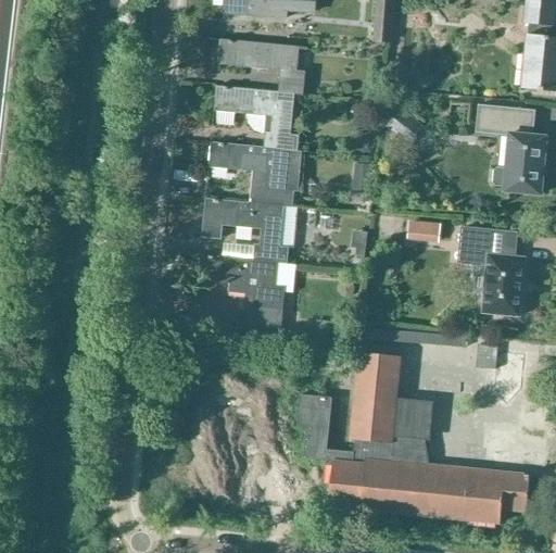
[(287,10),(315,12),(315,0),(223,0),(223,12),(272,15),(287,16),(287,10)]
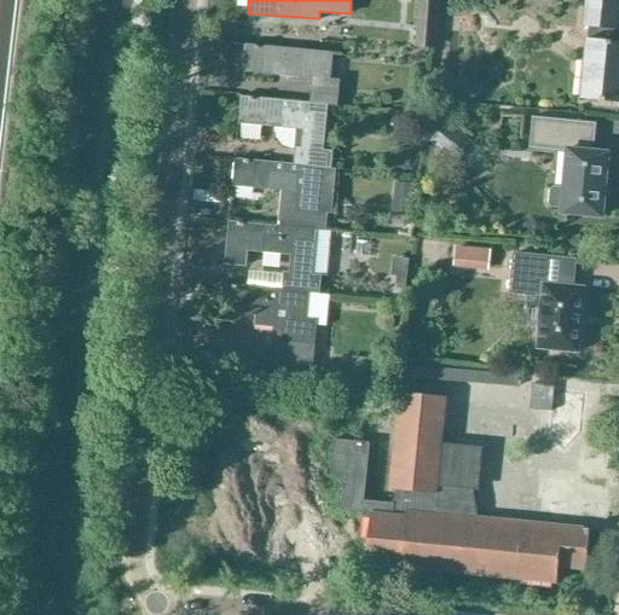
[(417,0),(415,45),(435,46),(438,0),(417,0)]
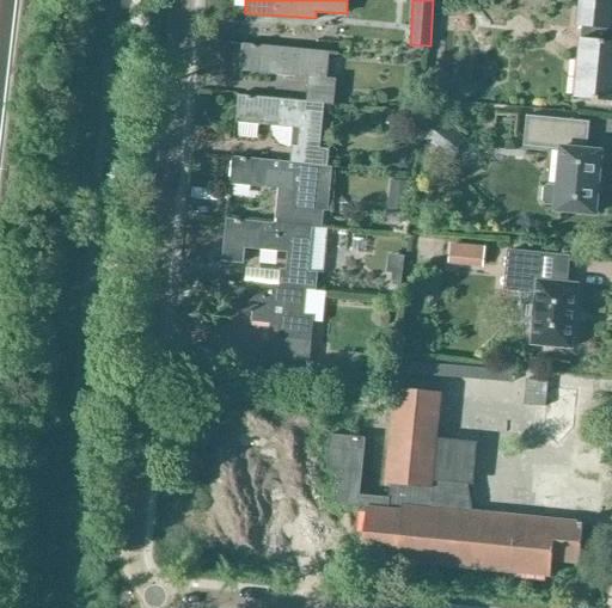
[(574,99),(611,102),(611,42),(605,42),(606,30),(609,30),(611,0),(577,0),(575,25),(580,26),(574,99)]
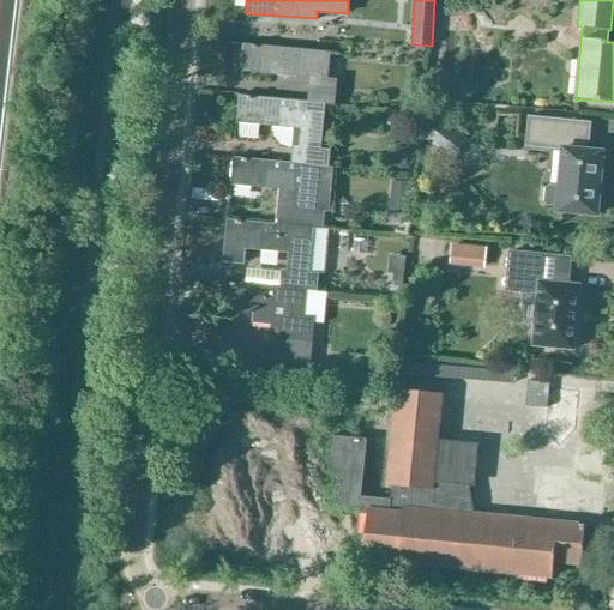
[(307,101),(325,103),(336,104),(338,79),(327,78),(330,52),(245,43),(242,70),(271,73),(271,68),(278,70),(278,74),(309,77),(307,101)]
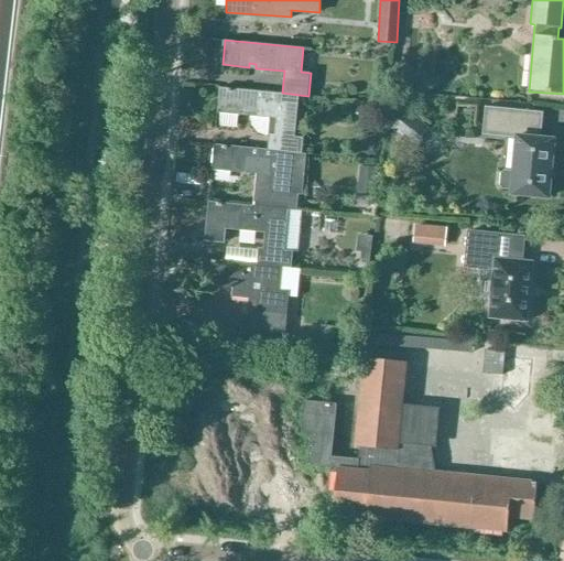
[(267,148),(293,152),(302,152),(304,137),(295,136),(299,95),(282,93),(220,86),(218,111),(242,114),(242,109),(251,110),(250,115),(252,123),(258,130),(267,133),(268,133),(267,148)]
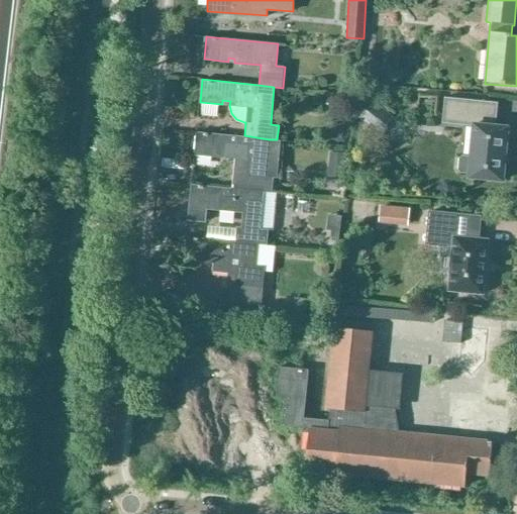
[(360,115),(382,130),(394,114),(373,99),(360,115)]
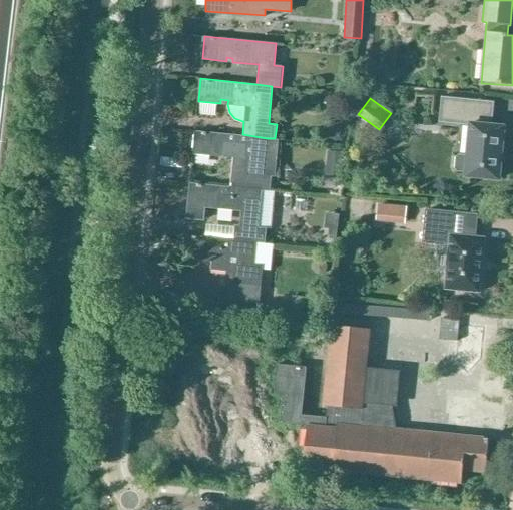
[(499,162),(501,146),(499,146),(501,129),(502,127),(500,127),(499,128),(480,126),(481,118),(482,118),(483,102),(439,98),(437,123),(468,126),(466,156),(457,155),(453,158),(453,169),(455,172),(464,173),(464,177),(497,180),(497,178),(496,178),(498,161),(499,162)]
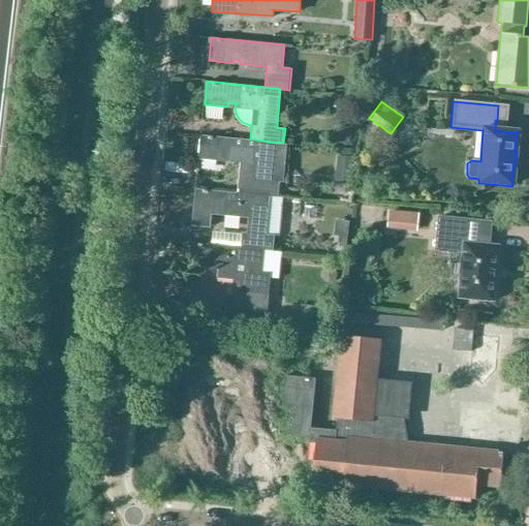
[(200,134),(198,159),(222,161),(222,156),(229,157),(229,161),(239,162),(238,177),(247,178),(245,193),(271,196),(278,197),(280,181),(272,181),(275,143),(250,138),(200,134)]
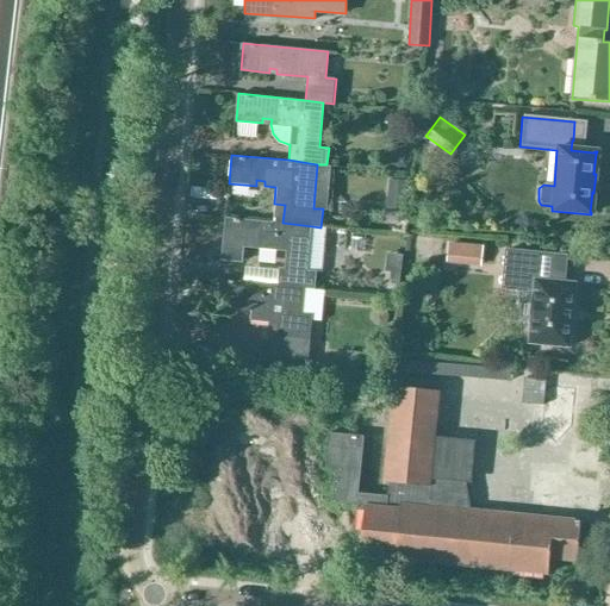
[(405,193),(406,179),(390,177),(388,186),(393,192),(405,193)]
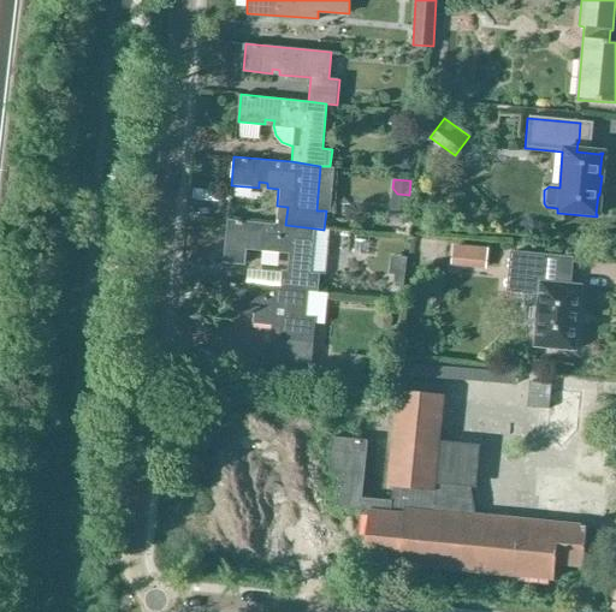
[(229,220),(225,261),(246,262),(247,249),(255,250),(255,245),(262,245),(261,250),(289,253),(288,272),(282,271),(280,286),(308,290),(318,291),(319,274),(319,272),(325,273),(329,230),(324,230),(315,229),(285,225),(274,225),(229,220)]
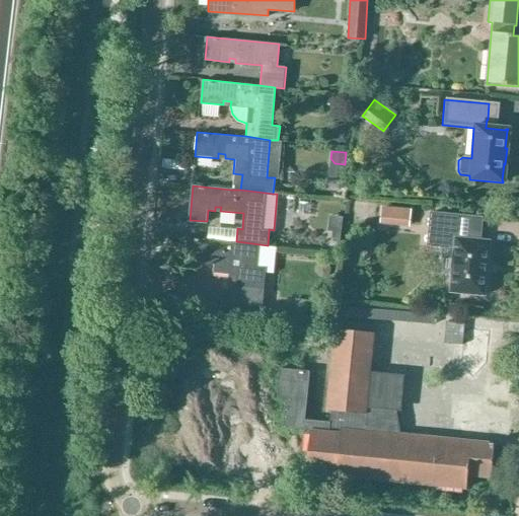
[(392,206),(382,205),(381,220),(391,221),(392,206)]
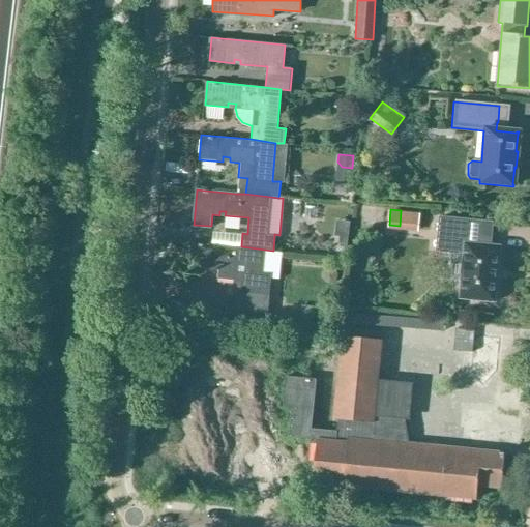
[(495,303),(499,247),(466,244),(468,222),(439,220),(436,253),(464,255),(460,300),(495,303)]
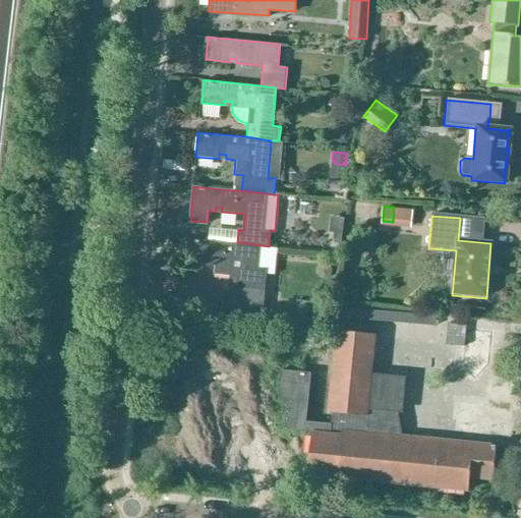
[(332,239),(340,240),(341,230),(333,229),(332,239)]
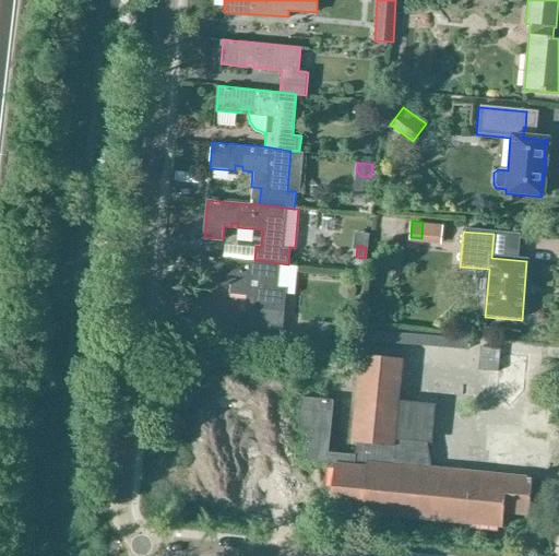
[(202,256),(200,281),(228,284),(227,296),(249,297),(248,307),(251,307),(249,327),(283,330),(286,292),(294,292),(297,265),(288,264),(280,263),(254,260),(202,256)]
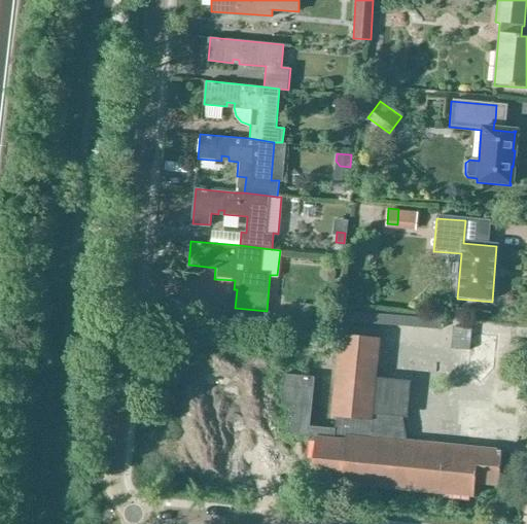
[(312,304),(300,302),(299,312),(311,314),(312,304)]
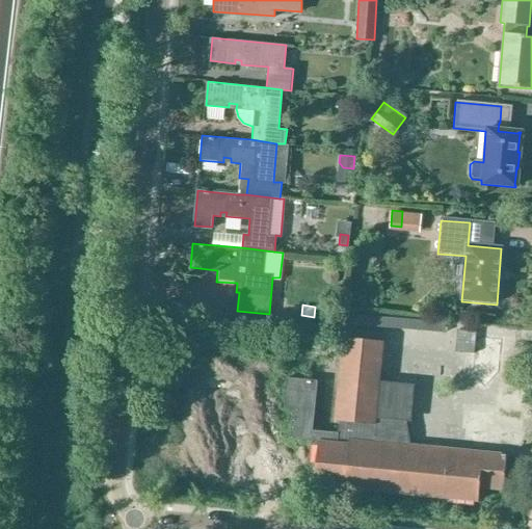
[(430,347),(431,328),(418,326),(416,345),(430,347)]
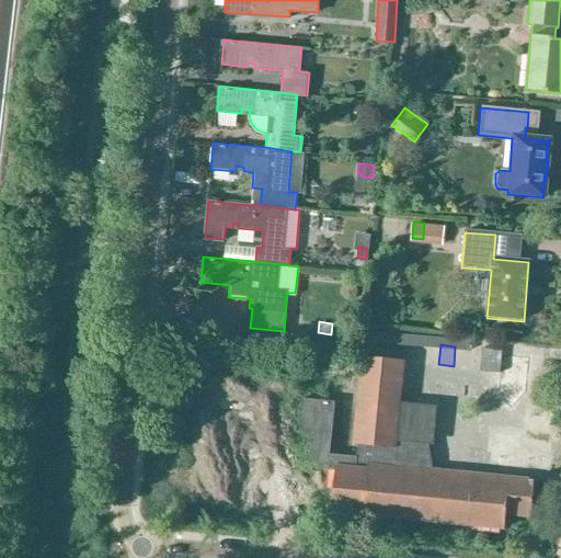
[(480,368),(500,371),(502,346),(482,345),(480,368)]
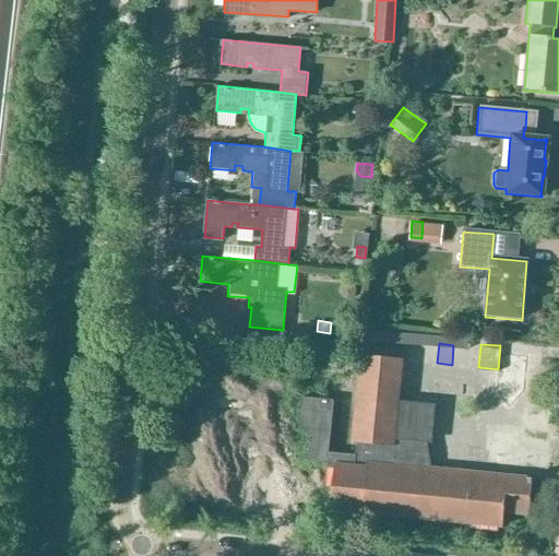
[(433,404),(399,401),(403,357),(360,353),(352,441),(356,441),(355,453),(329,451),(333,399),(301,395),(298,427),(309,428),(306,460),(334,462),(330,508),(502,524),(503,511),(527,513),(532,476),(423,465),(425,439),(430,440),(433,404)]
